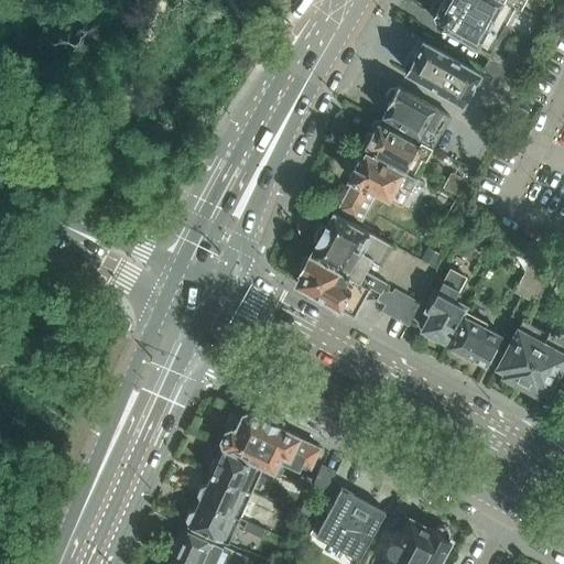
[(514,7),(503,0),(442,0),(434,14),(436,22),(477,45),(478,45),(489,52),(514,7)]
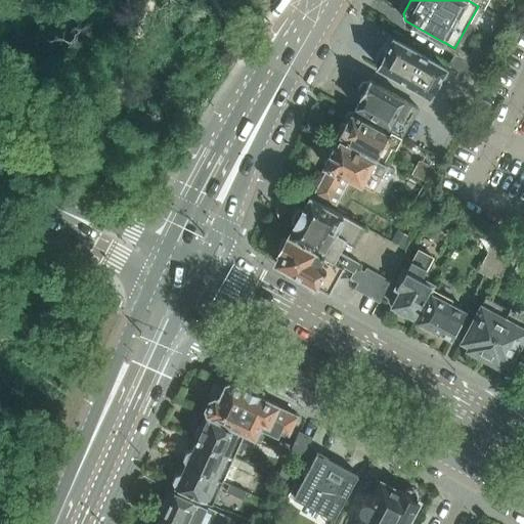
[(483,8),(488,0),(468,0),(478,6),(483,8)]
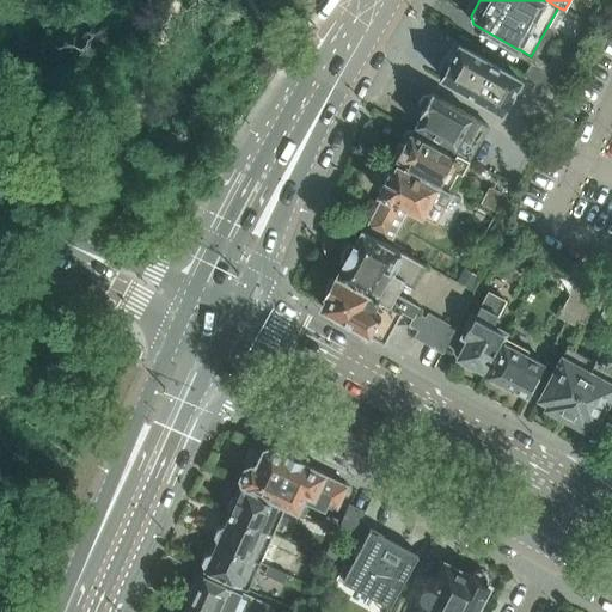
[(440,77),(502,111),(521,78),(458,43),(440,77)]
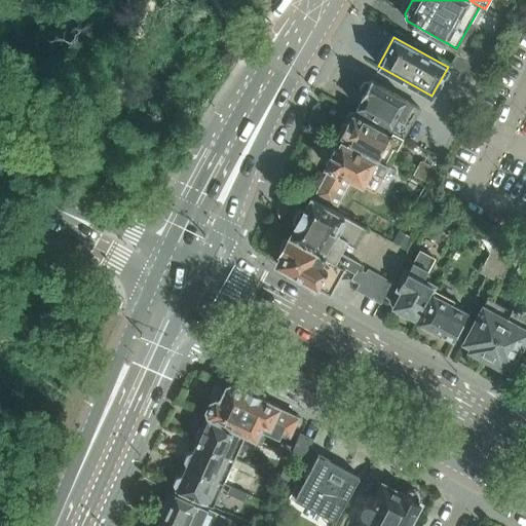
[(456,52),(450,64),(473,77),(480,66),(456,52)]
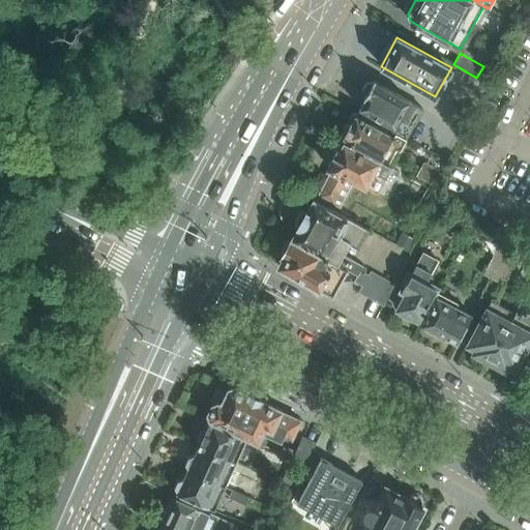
[(393,127),(391,130),(406,138),(407,135),(408,133),(422,109),(373,81),(372,83),(365,84),(361,90),(364,95),(363,97),(364,98),(359,108),(393,127)]
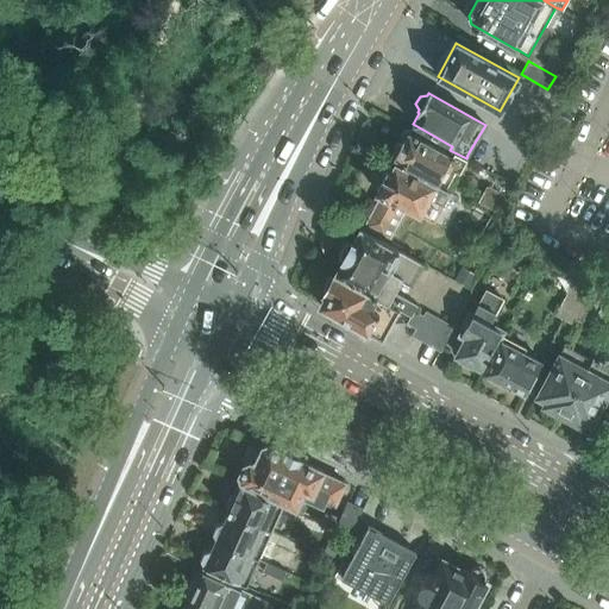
[(395,156),(394,158),(447,186),(454,170),(458,173),(464,161),(408,132),(405,139),(403,139),(402,142),(399,143),(394,151),(395,156)]
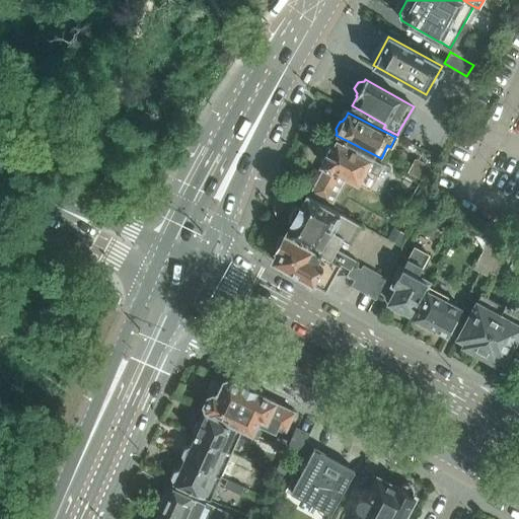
[(124,147),(132,151),(135,153),(141,142),(128,135),(123,146),(124,147)]
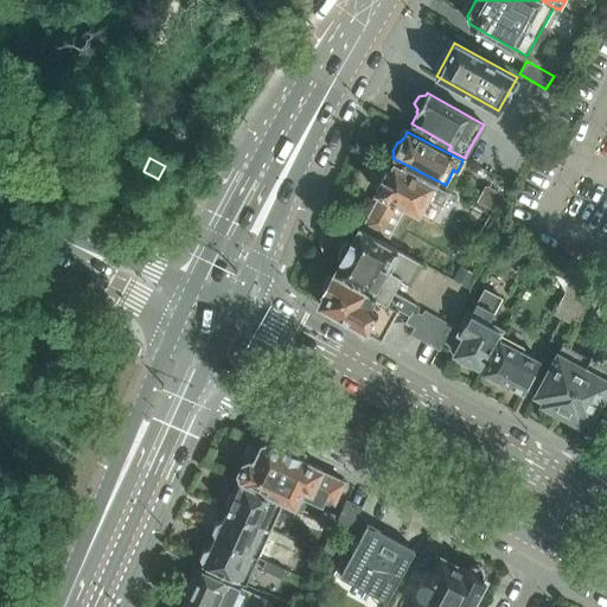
[(381,195),(364,225),(388,237),(403,206),(433,222),(445,198),(448,192),(390,161),(376,187),(377,193),(381,195)]
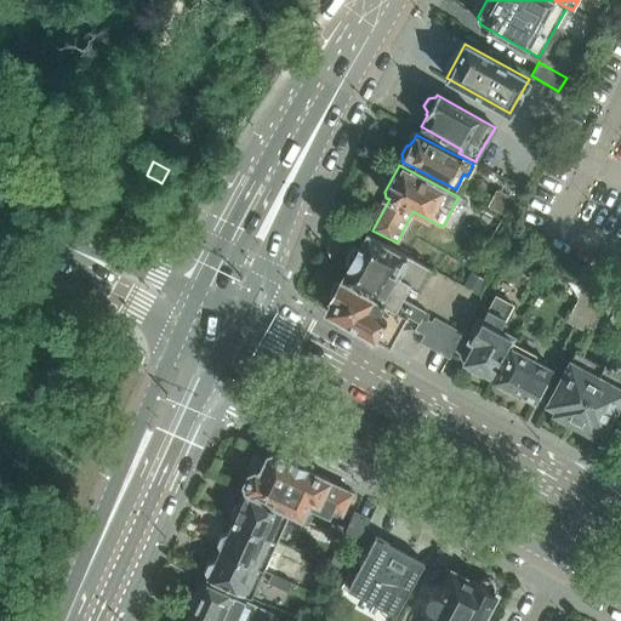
[(343,280),(409,317),(420,323),(420,324),(423,318),(426,313),(403,300),(409,290),(411,285),(420,290),(432,269),(368,233),(343,280)]
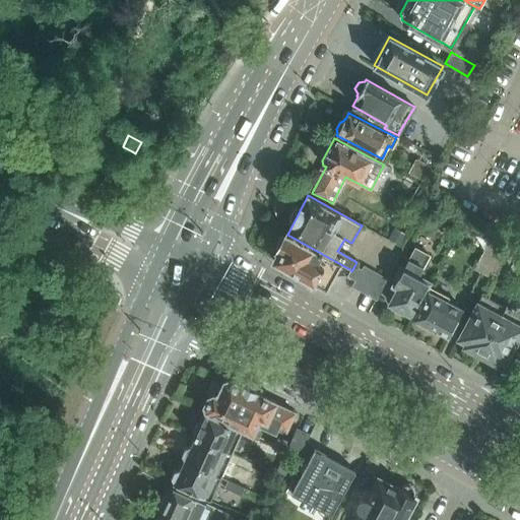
[(275,258),(276,262),(327,290),(342,265),(287,235),(286,236),(282,237),(277,246),(278,250),(277,252),(279,252),(275,258)]
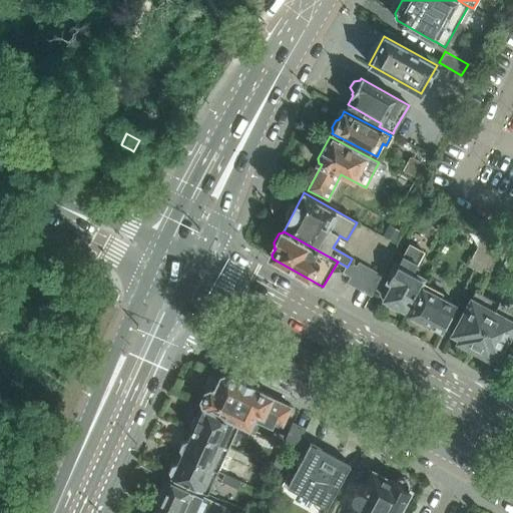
[(404,309),(407,310),(424,279),(413,273),(424,252),(410,245),(400,266),(397,265),(386,286),(392,289),(386,300),(390,301),(391,306),(399,310),(404,309)]
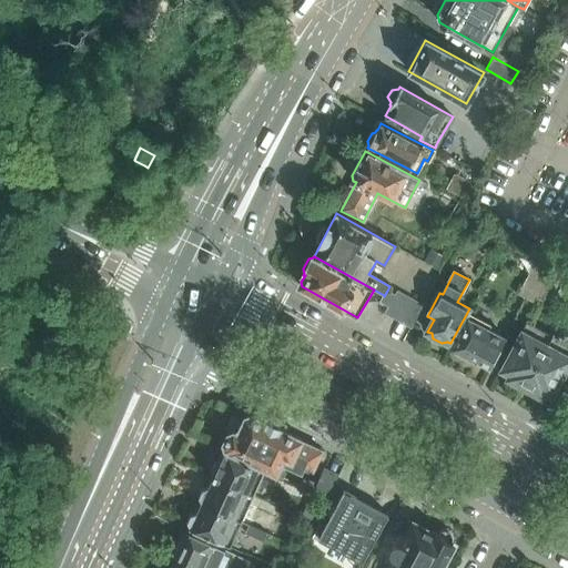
[(388,306),(385,313),(397,321),(411,297),(397,291),(392,301),(388,306)]
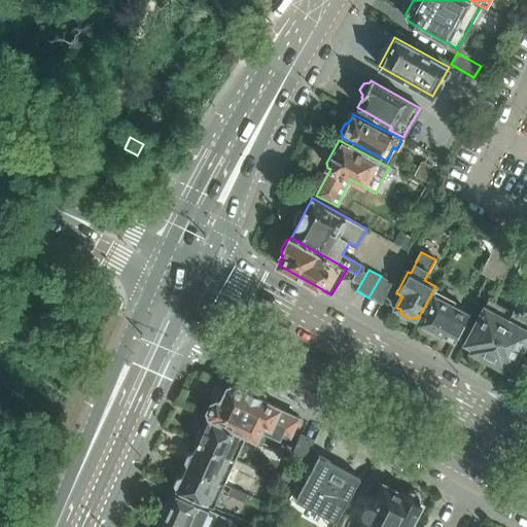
[(363,279),(356,275),(356,274),(353,280),(360,284),(363,279)]
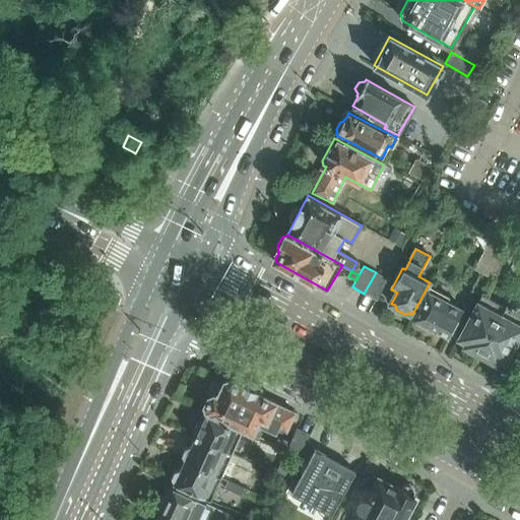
[(388,279),(376,272),(364,294),(377,301),(383,288),(388,279)]
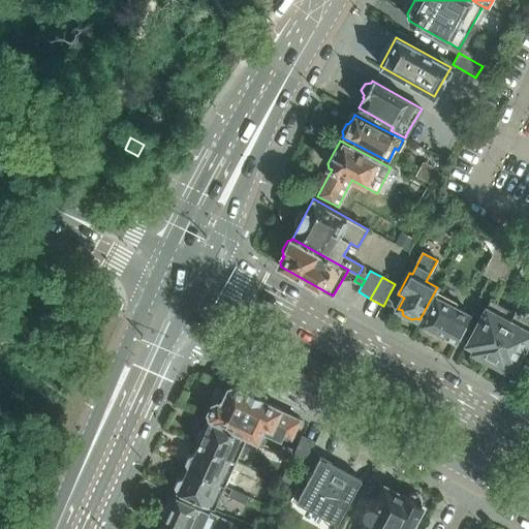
[(445,337),(457,343),(471,315),(456,306),(458,303),(438,292),(423,321),(425,322),(425,327),(441,335),(440,337),(444,339),(445,337)]
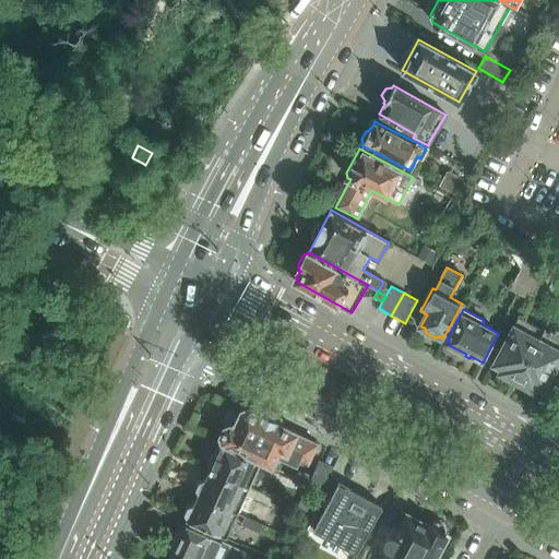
[(515,379),(518,380),(544,331),(519,318),(494,365),(501,369),(501,370),(503,372),(506,377),(512,380),(515,379)]
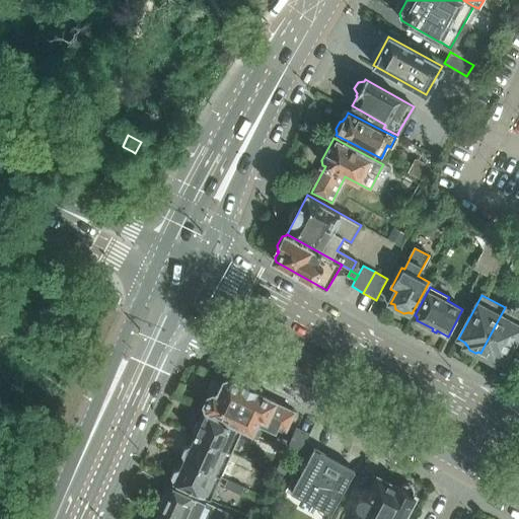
[(518,314),(505,307),(480,353),(483,354),(484,357),(490,361),(494,359),(497,361),(498,360),(505,363),(518,336),(518,314)]
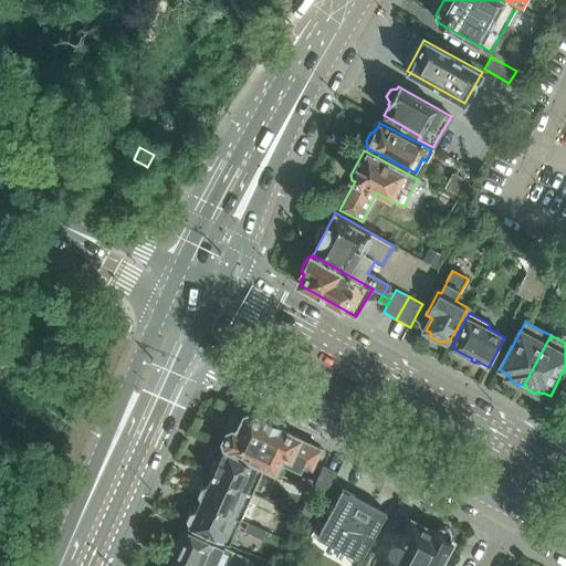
[(227,448),(227,450),(263,468),(299,484),(301,479),(279,469),(282,461),(301,470),(303,464),(312,468),(321,448),(301,439),(302,437),(279,427),(279,426),(250,412),(244,415),(237,429),(236,430),(227,431),(222,441),(227,448)]
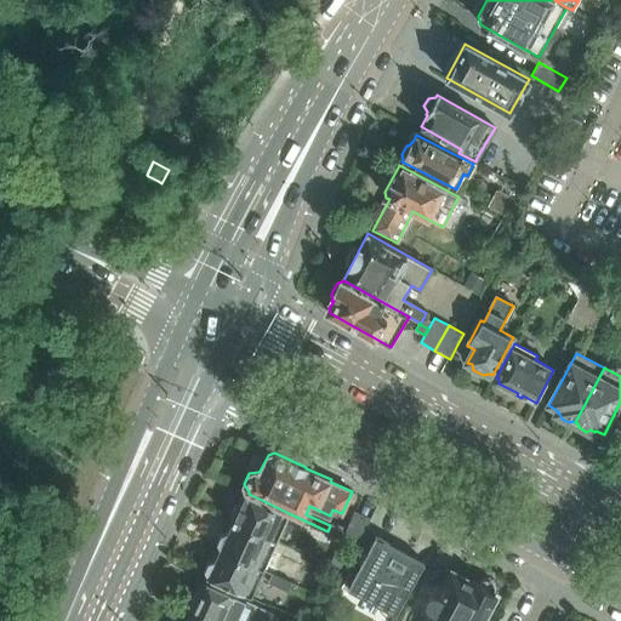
[(233,520),(232,522),(277,542),(289,513),(249,494),(245,493),(240,506),(234,507),(231,514),(233,520)]
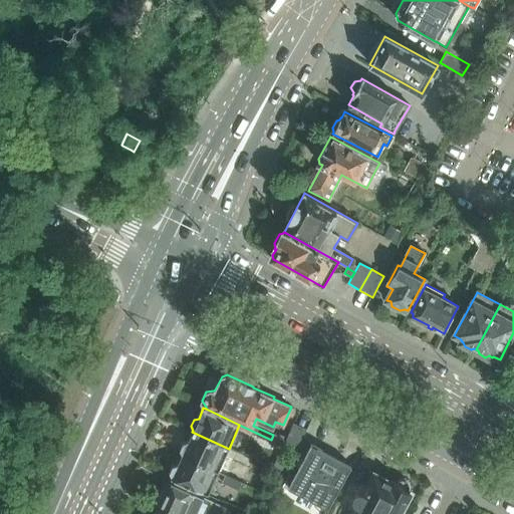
[(305,430),(294,424),(288,437),(284,447),(294,452),(305,430)]
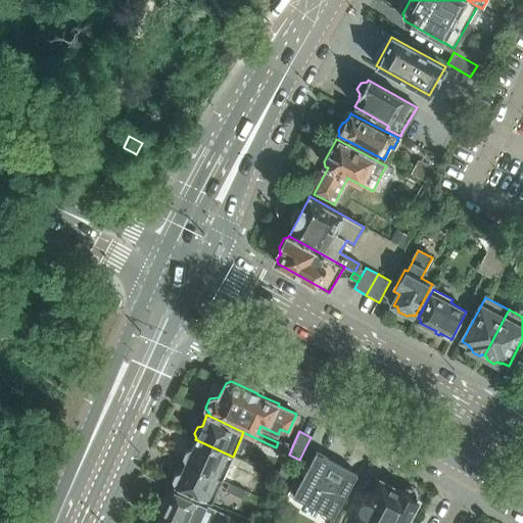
[(186,462),(185,464),(222,480),(233,457),(195,439),(191,449),(186,450),(183,457),(186,462)]
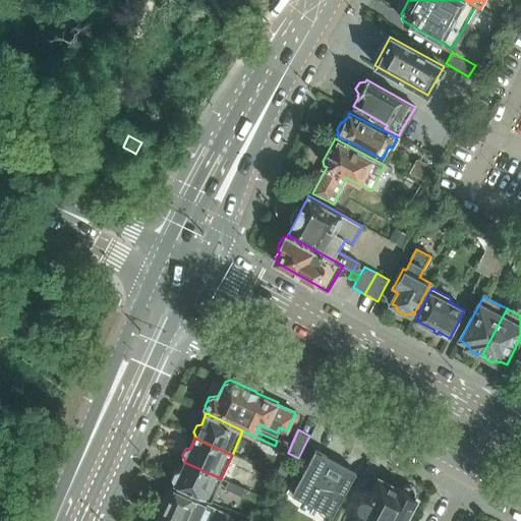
[(292,495),(332,516),(355,472),(315,451),(292,495)]
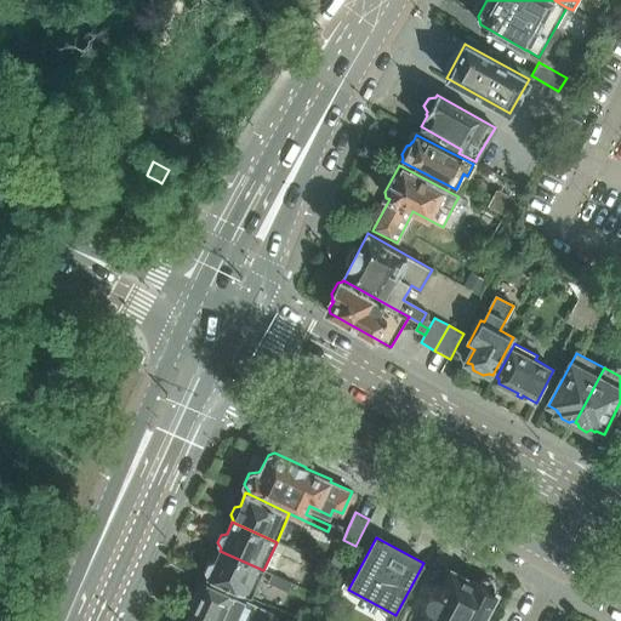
[(263,570),(220,551),(215,562),(209,563),(205,571),(208,576),(208,577),(251,598),(263,570)]
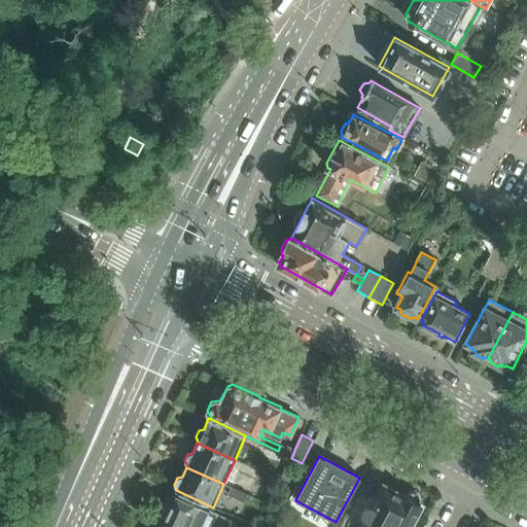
[(366,516),(367,517),(361,526),(409,526),(421,504),(419,502),(420,500),(420,497),(418,494),(416,492),(413,491),(410,492),(407,493),(406,494),(406,495),(402,494),(402,495),(384,485),(373,506),(371,505),(369,505),(366,506),(364,508),(363,512),(364,514),(366,516)]
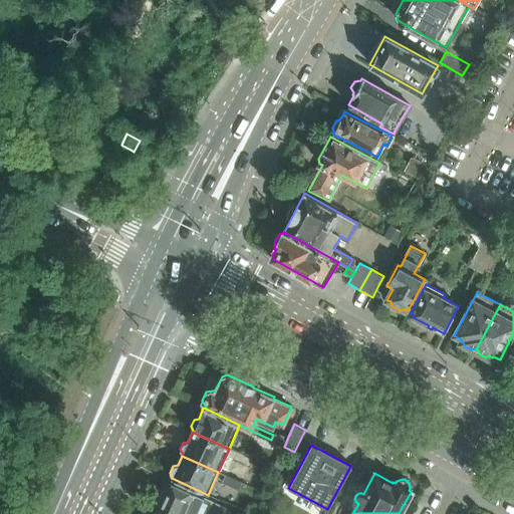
[(199,506),(203,497),(169,482),(164,492),(160,493),(157,500),(160,505),(180,513),(207,513),(209,511),(199,506)]
